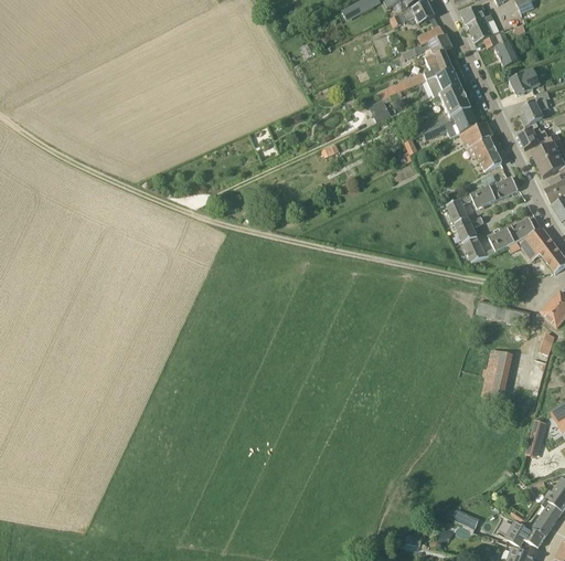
[(373,6),(370,0),(356,0),(341,9),(347,20),(365,9),(373,6)]
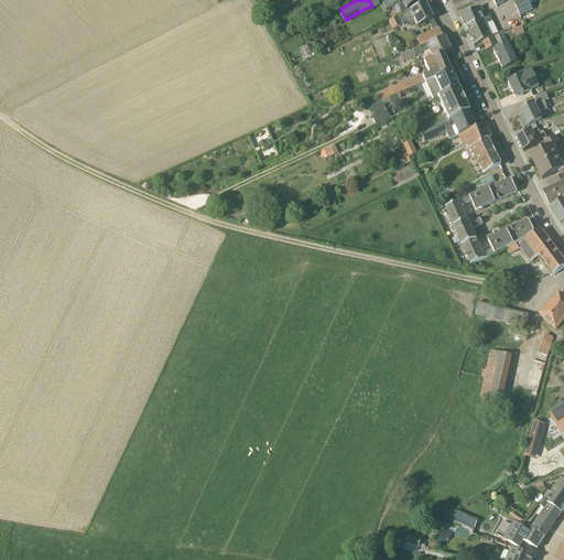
[(413,17),(416,24),(433,15),(425,0),(394,14),(389,18),(392,27),(413,17)]
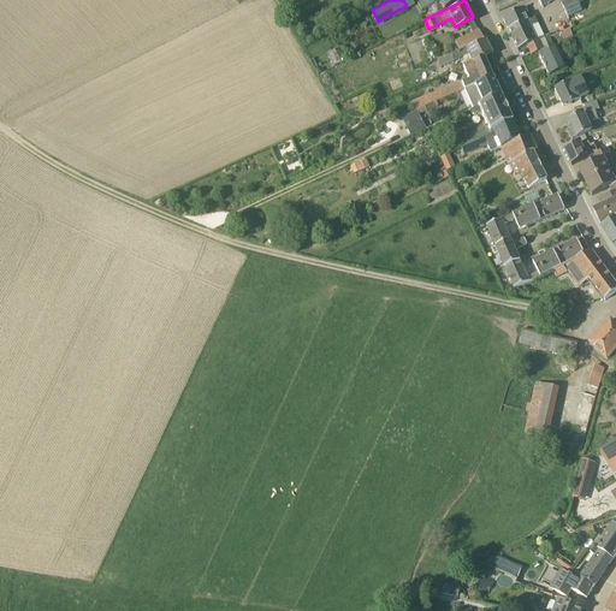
[(564,0),(562,1),(568,13),(581,7),(578,0),(564,0)]
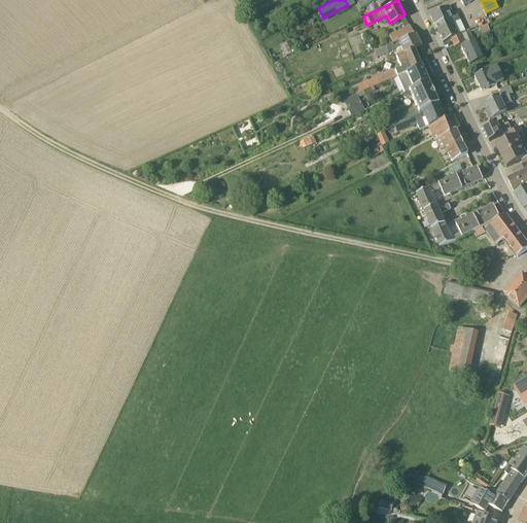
[(456,10),(453,11),(449,3),(429,11),(434,23),(457,12),(456,10)]
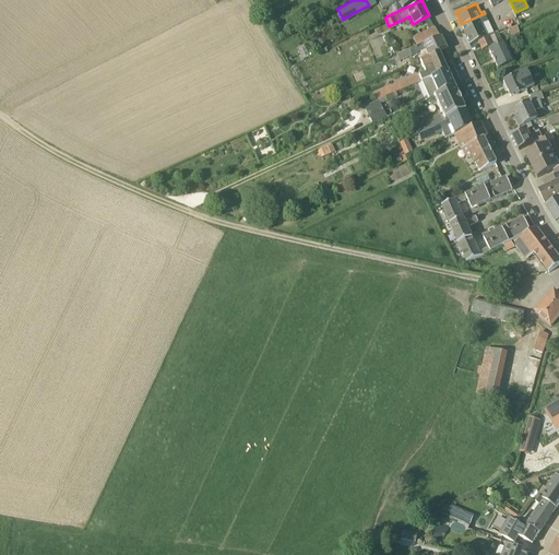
[(496,28),(494,30),(485,13),(461,24),(470,42),(478,38),(478,39),(497,32),(496,28)]
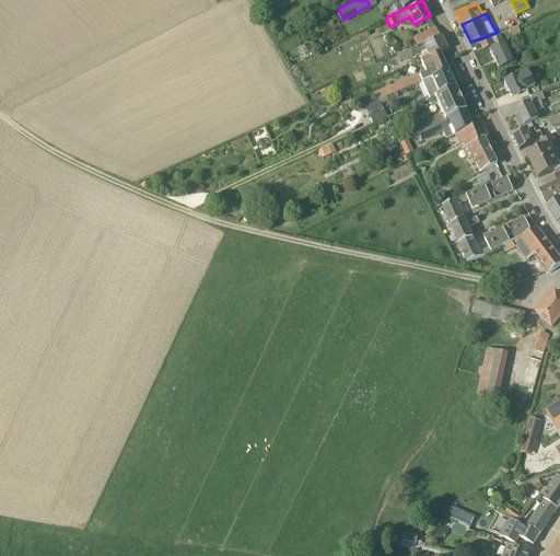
[(418,44),(440,34),(435,24),(413,35),(418,44)]
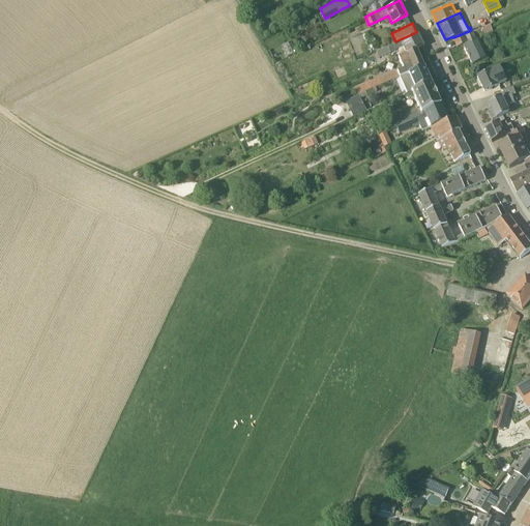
[(463,44),(472,62),(484,55),(475,35),(474,36),(471,30),(453,37),(457,44),(468,38),(469,41),(463,44)]
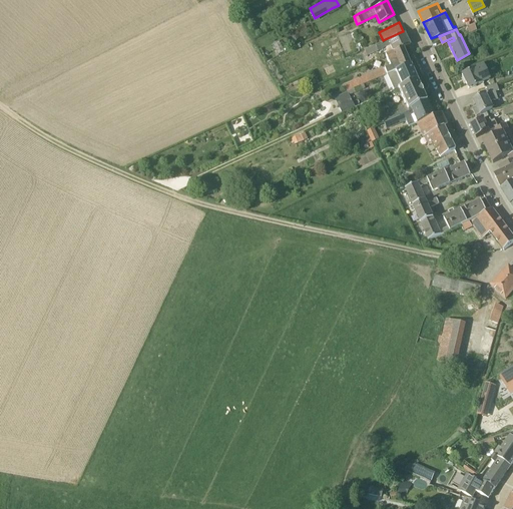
[(403,31),(383,40),(365,48),(367,52),(384,45),(389,42),(392,50),(403,46),(410,43),(404,31),(403,31)]
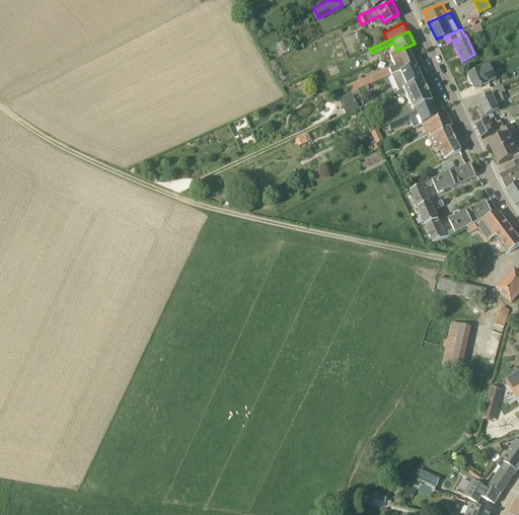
[(400,70),(416,64),(408,47),(396,51),(390,54),(393,61),(393,60),(395,64),(389,67),(388,66),(348,83),(351,90),(368,83),(368,82),(399,69),(400,70)]
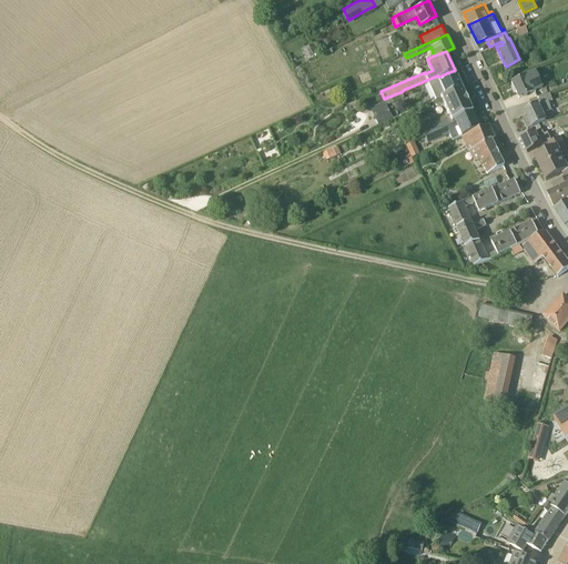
[(525,72),(511,79),(513,81),(511,82),(514,88),(515,87),(519,94),(533,89),(541,84),(534,68),(525,72)]
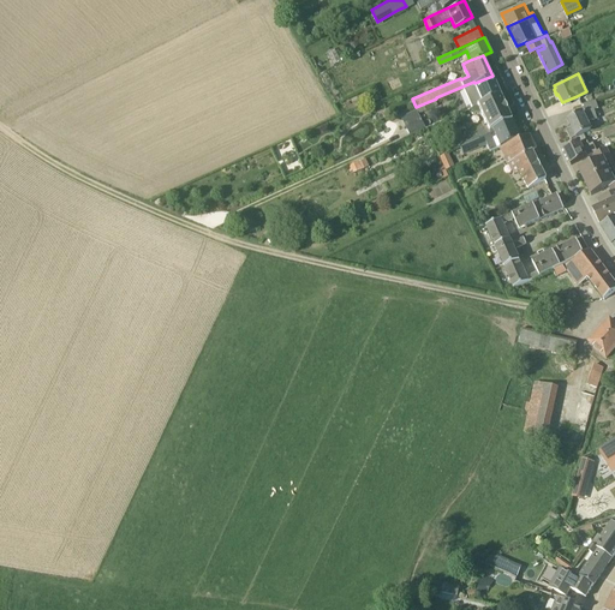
[(477,102),(500,91),(493,76),(475,83),(477,88),(470,91),(475,103),(477,102)]
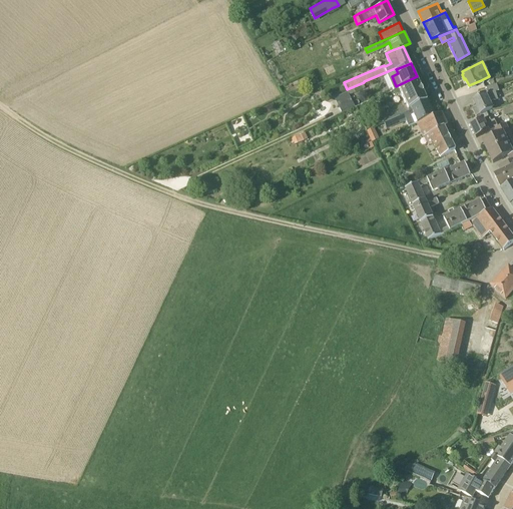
[(401,112),(427,101),(417,76),(398,85),(406,102),(404,103),(403,102),(389,108),(389,110),(363,121),(366,128),(374,125),(384,120),(401,112)]
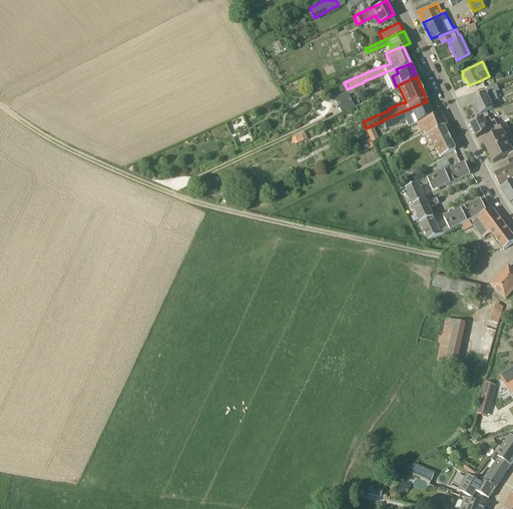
[(490,106),(494,104),(491,98),(498,95),(496,88),(499,87),(497,81),(487,84),(489,90),(487,91),(487,90),(474,96),(477,103),(474,104),(473,106),(476,112),(480,110),(481,110),(490,106)]
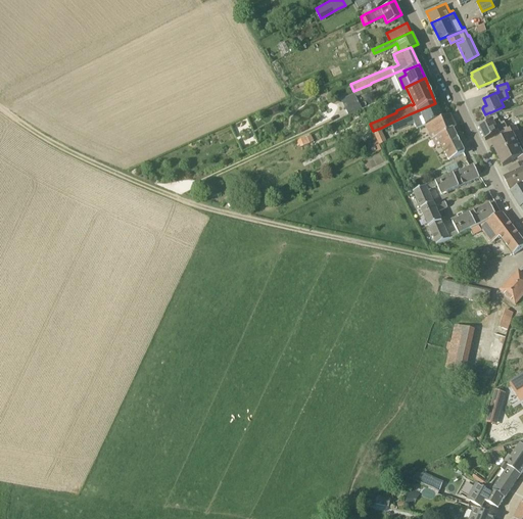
[(341,99),(348,112),(362,105),(355,94),(372,87),(371,84),(353,91),(340,97),(341,99)]
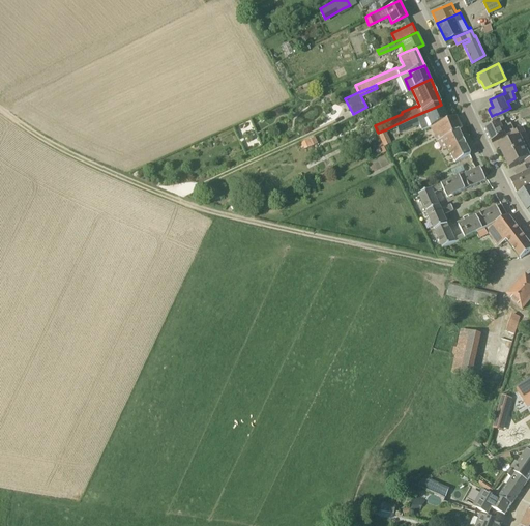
[(529,113),(529,104),(520,109),(522,116),(529,113)]
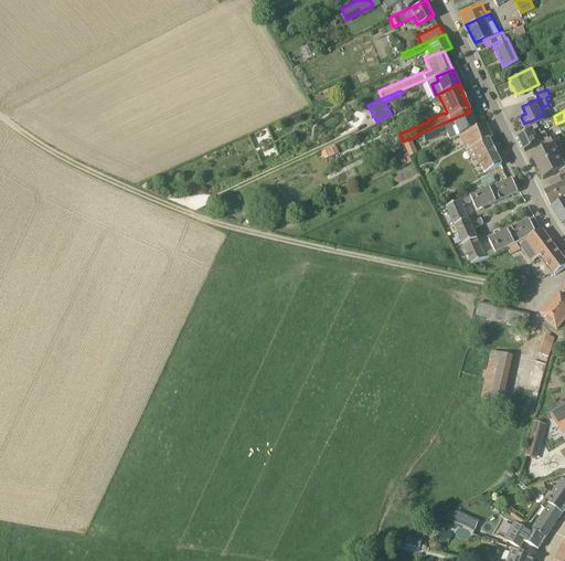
[(458,131),(477,125),(470,112),(441,124),(423,133),(426,139),(447,130),(449,136),(458,131)]
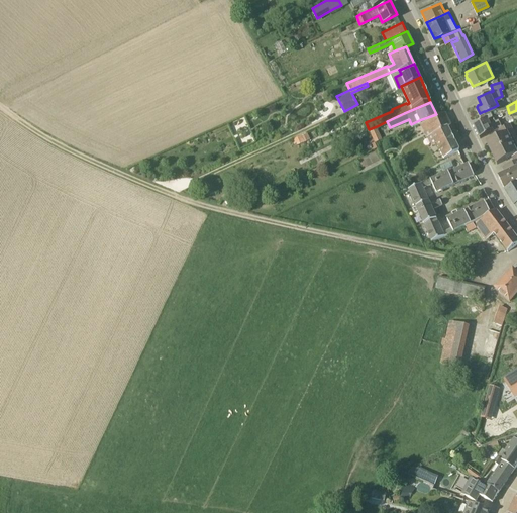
[(431,132),(443,156),(458,148),(446,124),(450,123),(444,110),(436,114),(419,120),(426,134),(431,132)]
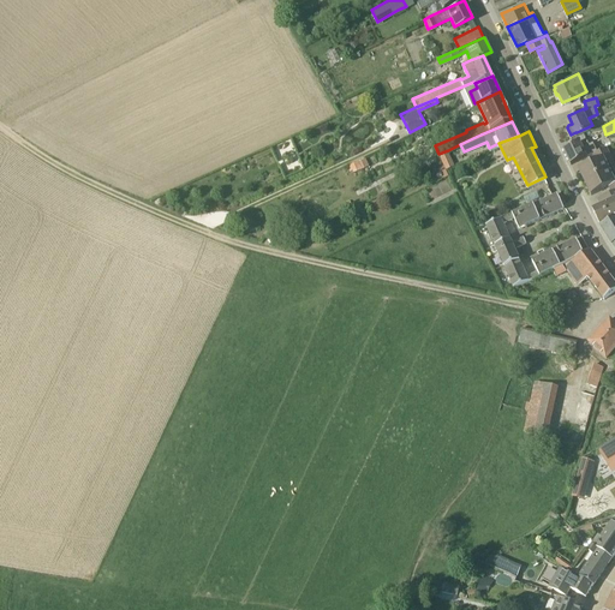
[(593,150),(607,143),(604,138),(595,143),(592,139),(590,141),(587,136),(563,145),(571,161),(593,150)]
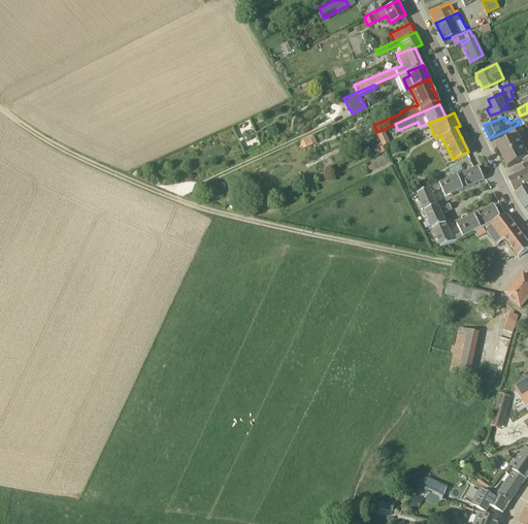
[(503,155),(527,141),(527,137),(521,123),(509,129),(513,134),(497,142),(503,155)]
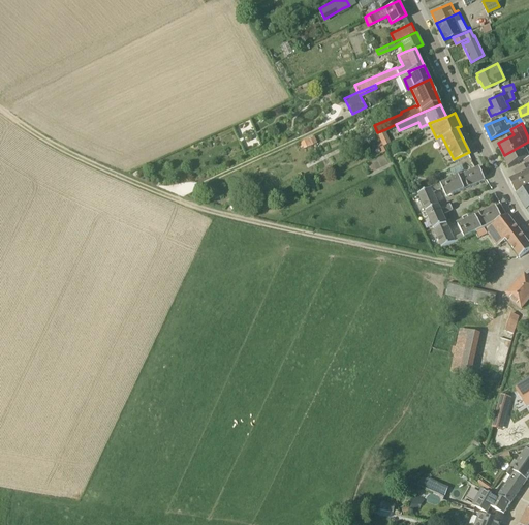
[(525,163),(528,161),(528,142),(504,155),(509,164),(522,158),(525,163)]
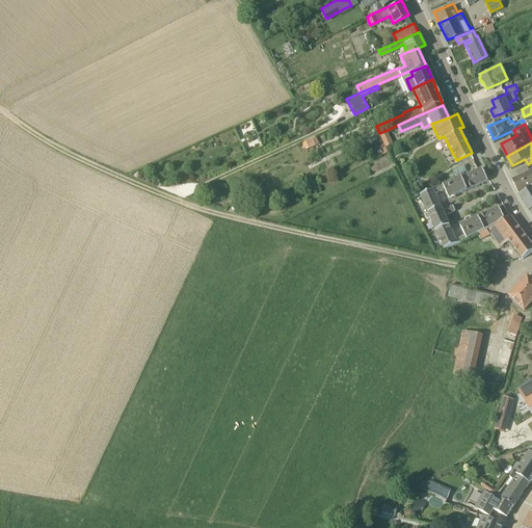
[(531,162),(528,164),(523,166),(526,173),(513,180),(520,192),(531,184),(531,162)]
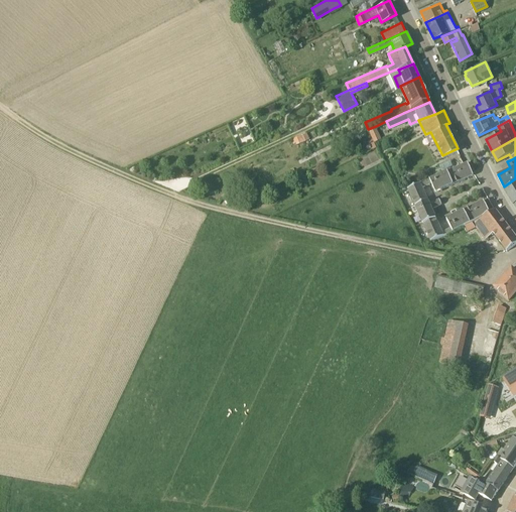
[(457,164),(463,176),(474,172),(468,159),(457,164)]
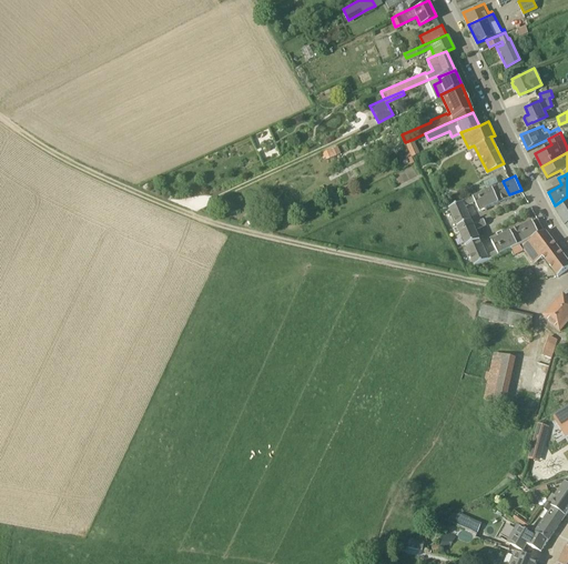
[(499,200),(509,194),(503,181),(493,185),(499,200)]
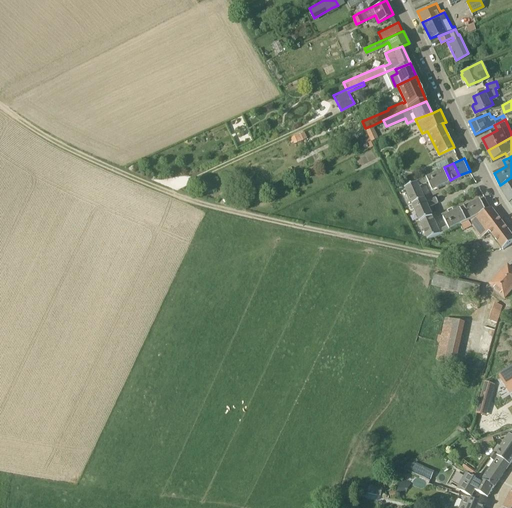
[(429,173),(422,177),(423,181),(428,178),(432,187),(435,186),(450,180),(444,167),(429,173)]
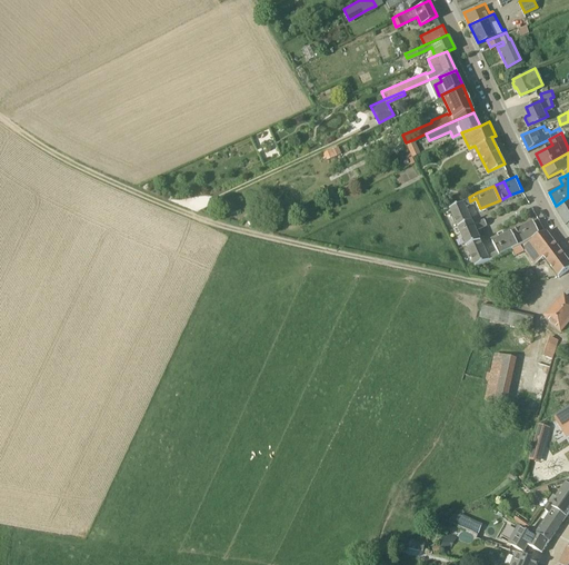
[(458,225),(472,218),(466,204),(470,201),(469,197),(463,199),(450,205),(458,225)]
